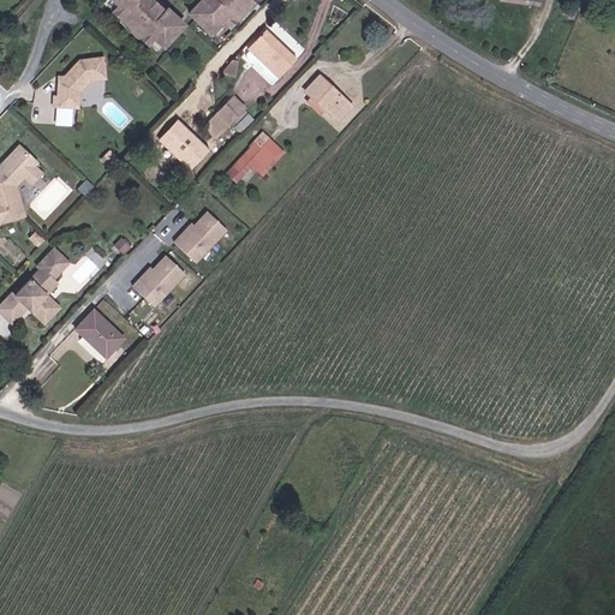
[(183,23),(166,6),(163,10),(157,16),(141,0),(115,0),(118,3),(112,9),(147,41),(153,35),(162,45),(183,23)]
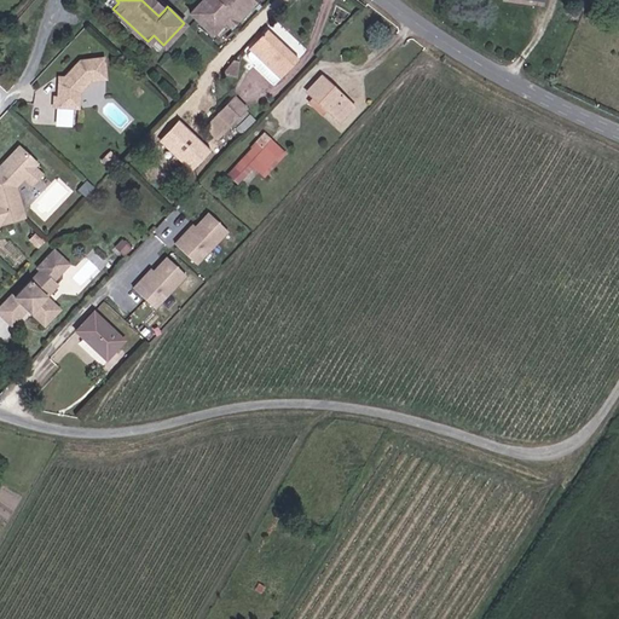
[(165,10),(154,0),(142,0),(158,16),(165,10)]
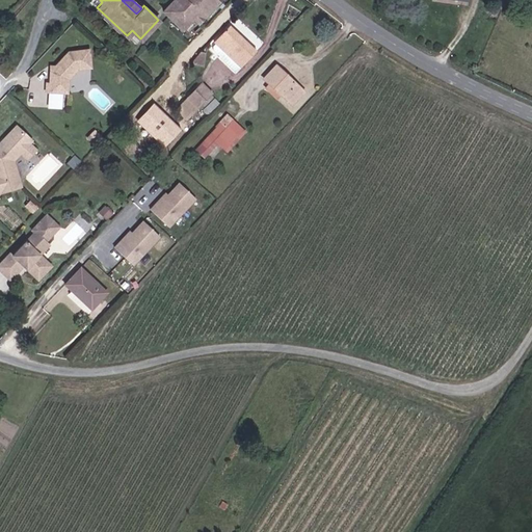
[(186,0),(185,2),(182,0),(170,0),(163,9),(182,27),(190,19),(195,24),(216,0),(186,0)]
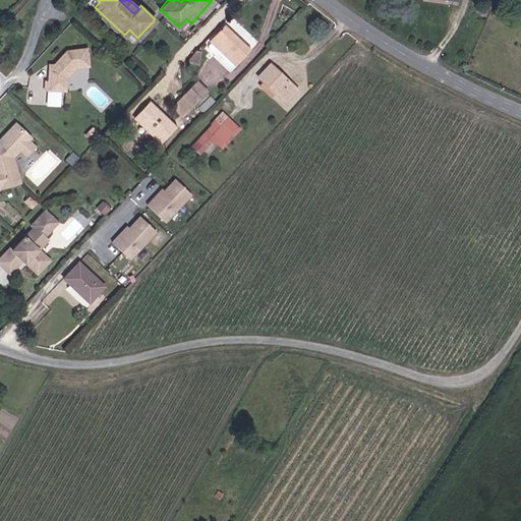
[(231,71),(251,49),(226,24),(213,39),(211,43),(210,49),(216,54),(215,55),(231,71)]
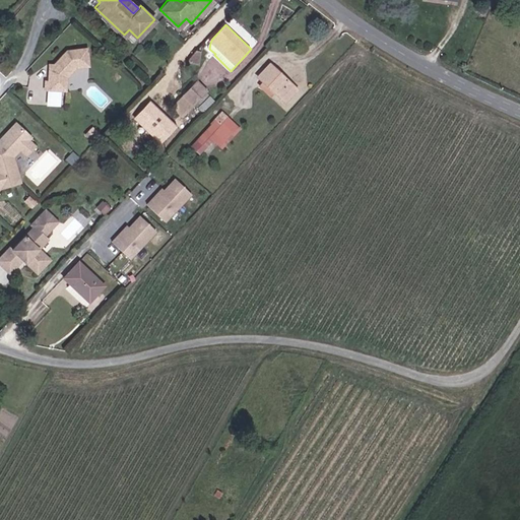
[(50,89),(70,88),(70,75),(76,67),(90,65),(87,48),(68,51),(56,65),(58,66),(55,69),(52,69),(52,81),(49,81),(50,89)]
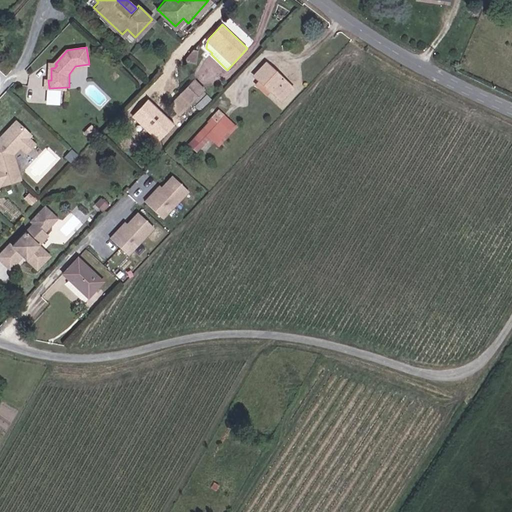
[(251,78),(264,90),(276,77),(264,65),(251,78)]
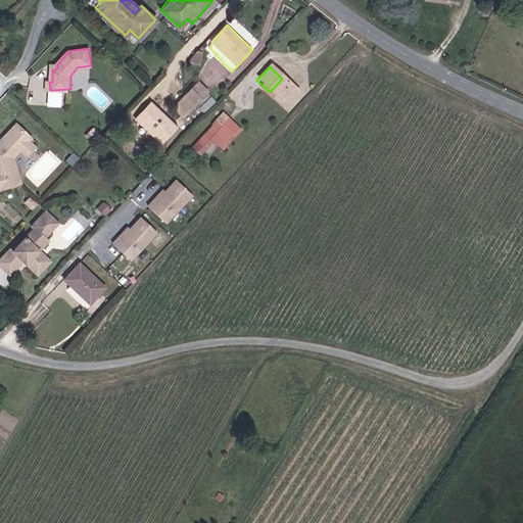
[(283,105),(295,92),(282,79),(270,92),(283,105)]
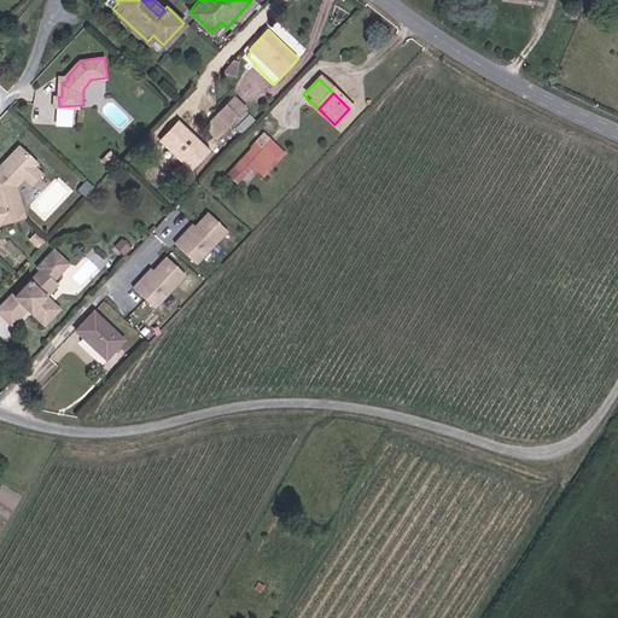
[(204,128),(216,140),(246,108),(233,95),(204,128)]
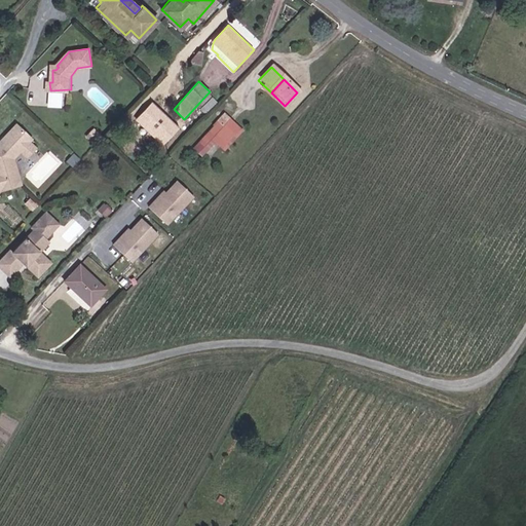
[(216,139),(222,144),(236,128),(223,115),(190,150),(197,158),(216,139)]
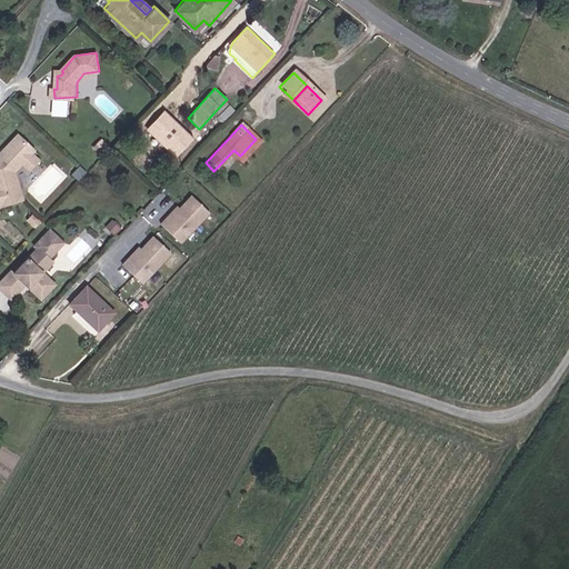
[(0,203),(23,197),(15,170),(26,159),(32,151),(36,149),(19,133),(5,148),(6,151),(1,155),(0,153),(0,203)]
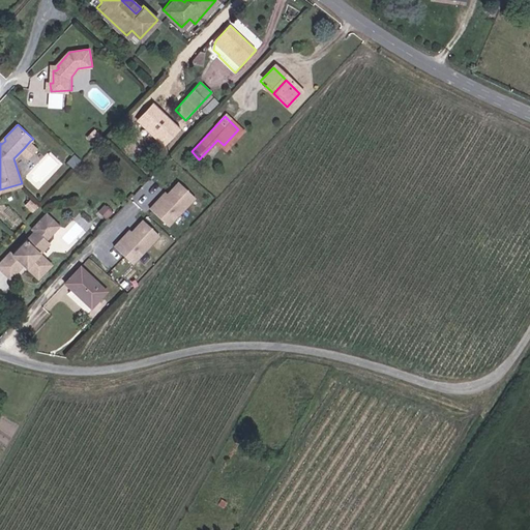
[(224,145),(225,146),(239,130),(238,129),(224,145)]
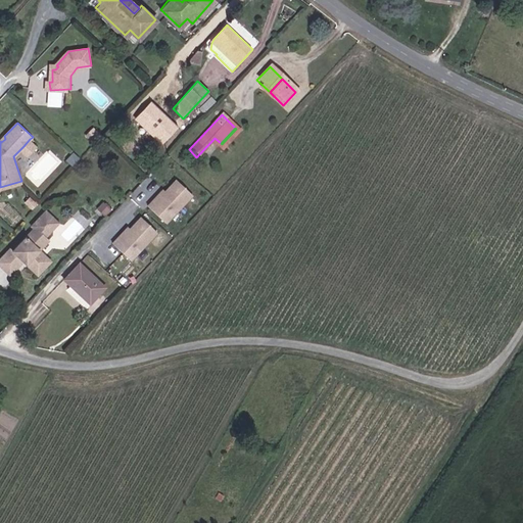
[(90,141),(95,136),(90,131),(84,136),(90,141)]
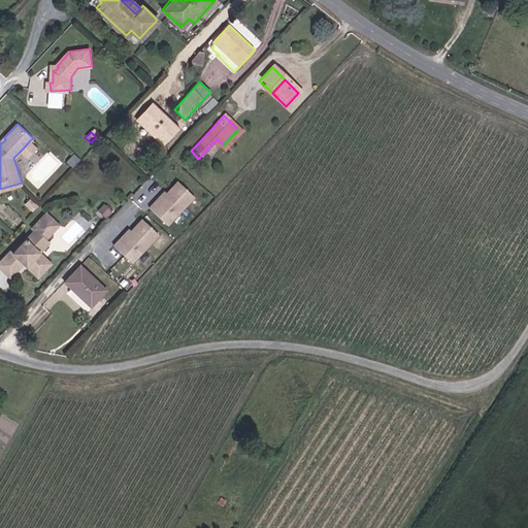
[(30,154),(37,146),(30,140),(24,147),(30,154)]
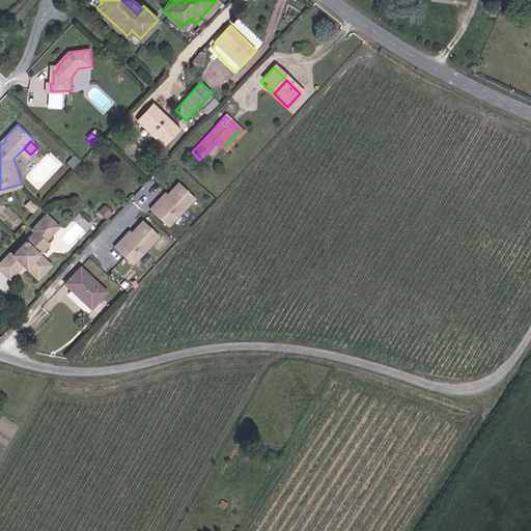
[(168,228),(195,200),(178,185),(167,196),(158,206),(156,204),(149,211),(168,228)]
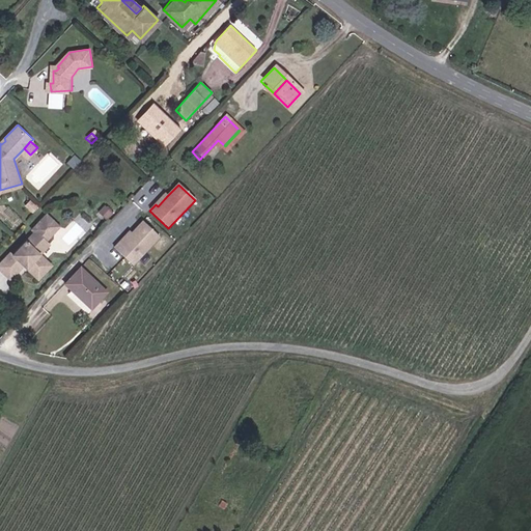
[(158,206),(167,196),(165,194),(156,204),(158,206)]
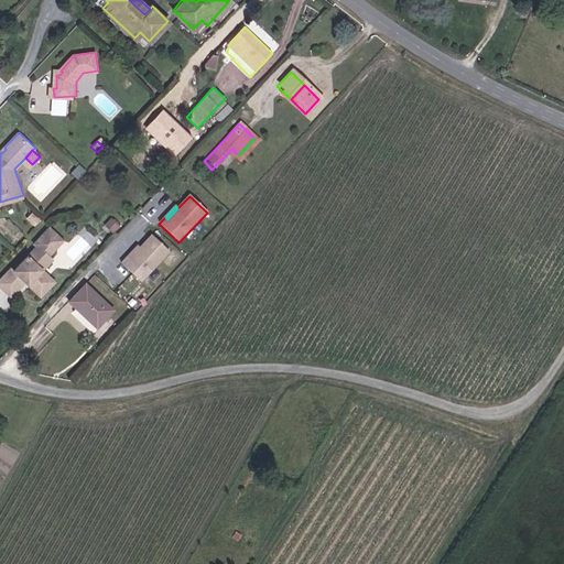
[(116,231),(122,226),(114,218),(108,224),(116,231)]
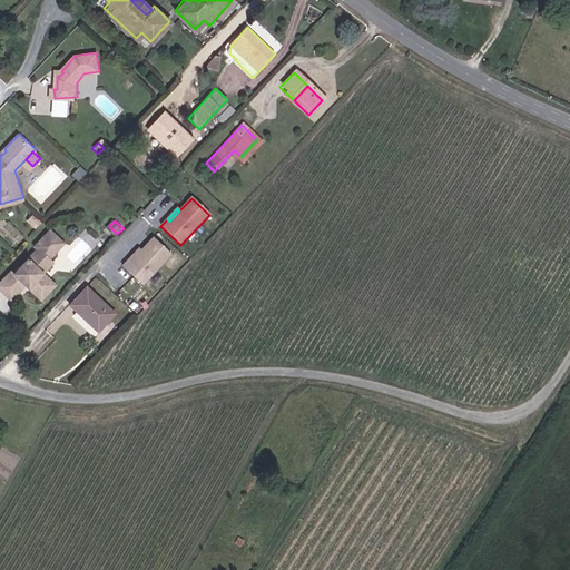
[(40,277),(57,261),(52,256),(67,241),(53,228),(38,244),(41,247),(18,271),(16,268),(1,284),(15,297),(31,279),(37,284),(36,288),(45,297),(53,288),(40,277)]
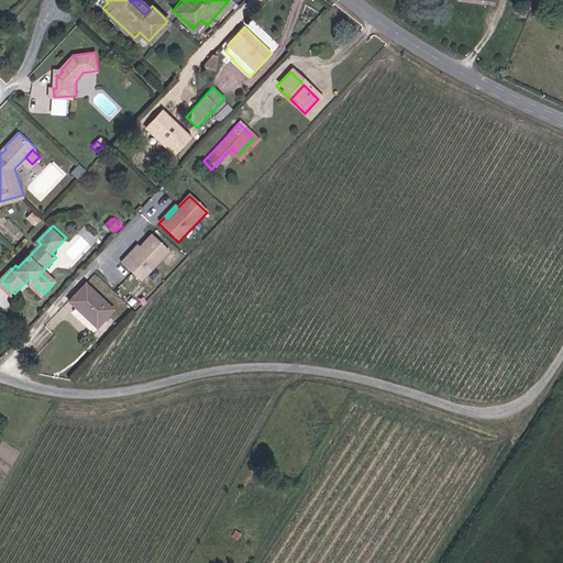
[(140,282),(168,252),(151,235),(139,249),(129,258),(127,256),(120,263),(140,282)]
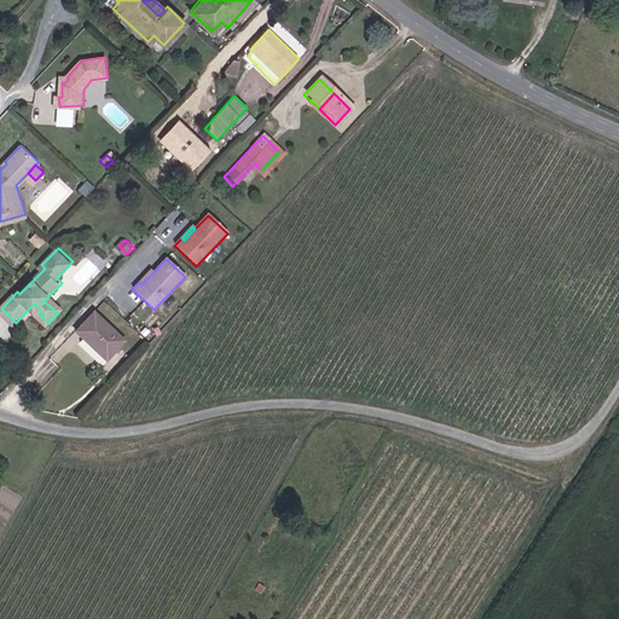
[(142,284),(152,273),(150,271),(139,282),(142,284)]
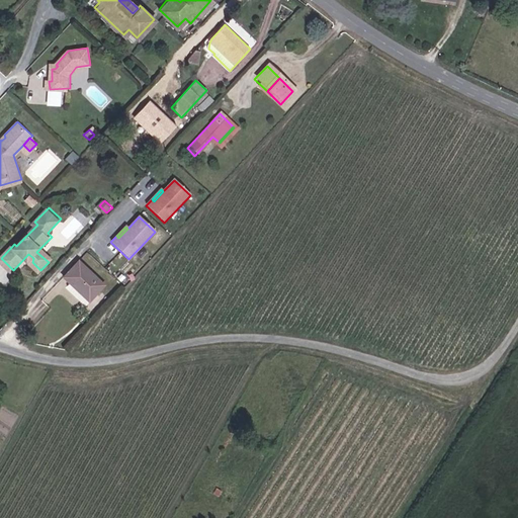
[(80,290),(95,274),(81,260),(66,276),(80,290)]
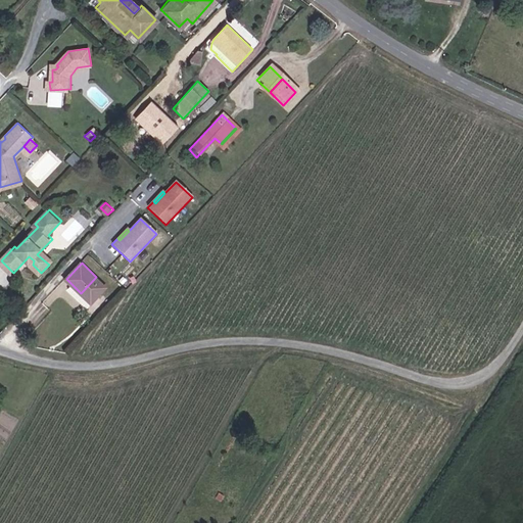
[(81,293),(91,303),(106,287),(96,277),(81,293)]
